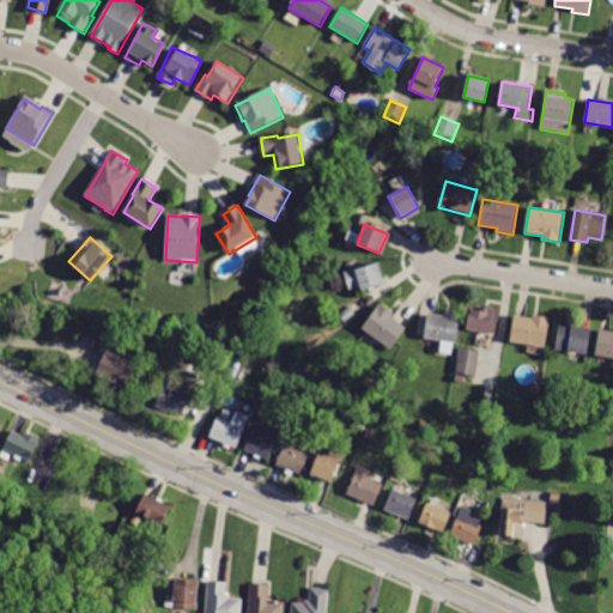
[(380,273),(383,284),(362,291),(360,286),(349,290),(344,272),(377,262),(380,273)]
